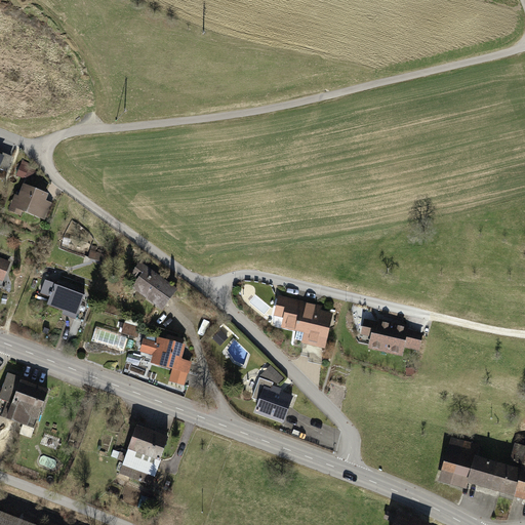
[(8,156),(4,170),(10,171),(14,158),(8,156)]
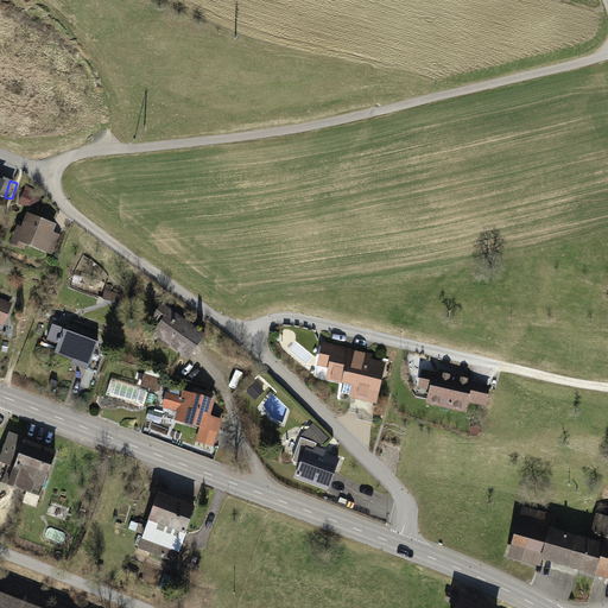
[(36,191),(27,188),(20,203),(29,207),(36,191)]
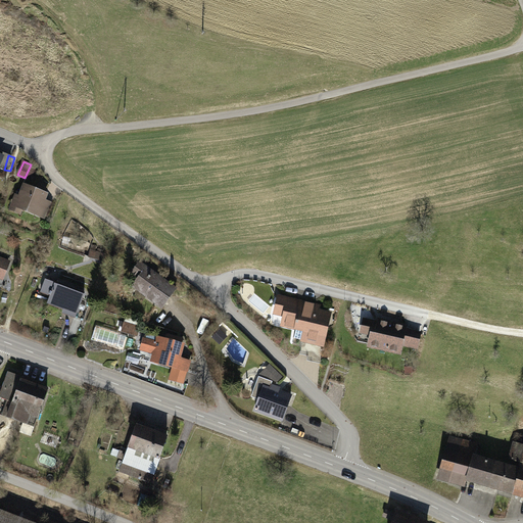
[(46,194),(26,186),(17,206),(39,215),(46,194)]
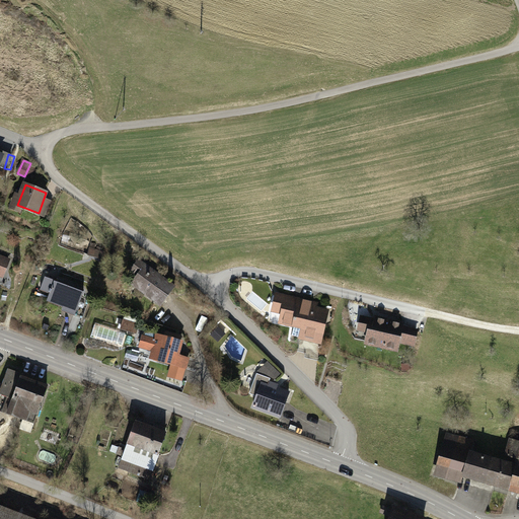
[(95,256),(97,249),(90,247),(88,254),(95,256)]
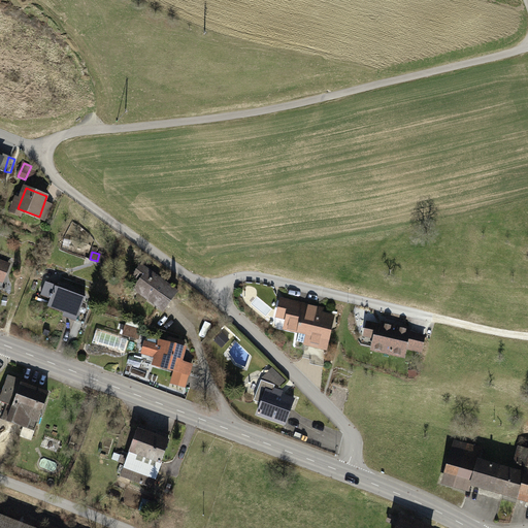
[(0,271),(6,274),(9,266),(0,262),(0,271)]
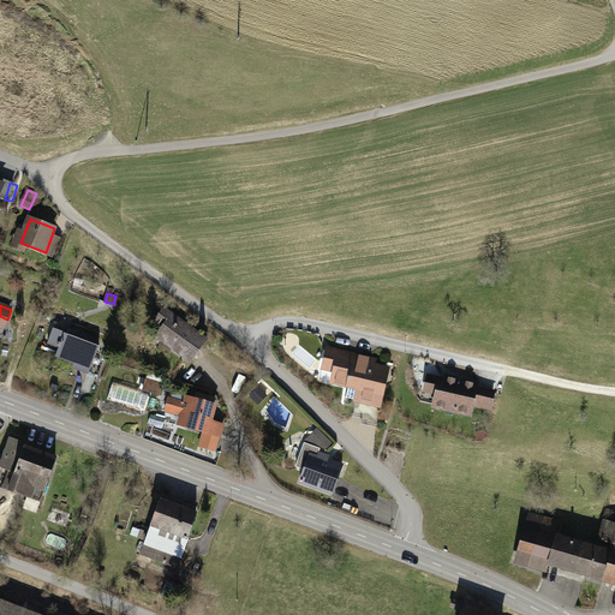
[(172,315),(156,336),(192,363),(208,341),(172,315)]
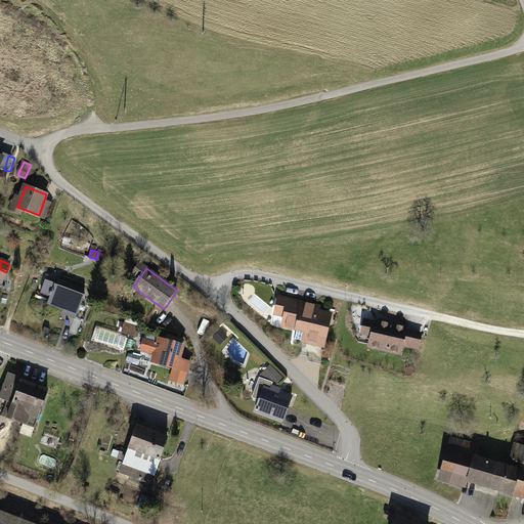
[(51,297),(48,304),(77,315),(75,318),(84,322),(91,303),(83,300),(86,294),(47,279),(42,293),(51,297)]
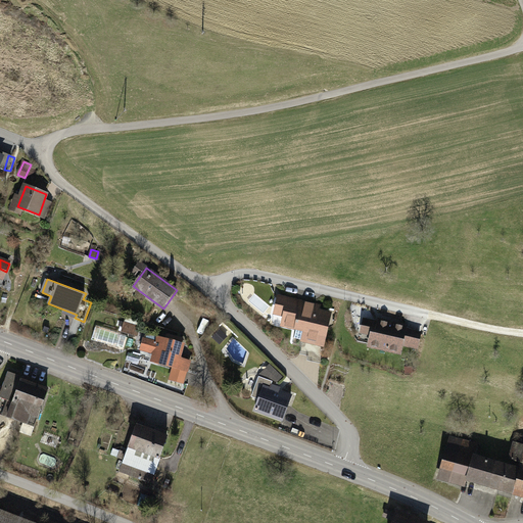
[(289,300),(280,298),(277,312),(286,314),(284,325),(297,328),(295,338),(304,340),(305,337),(322,341),(328,314),(319,312),(320,307),(290,300),(289,300)]
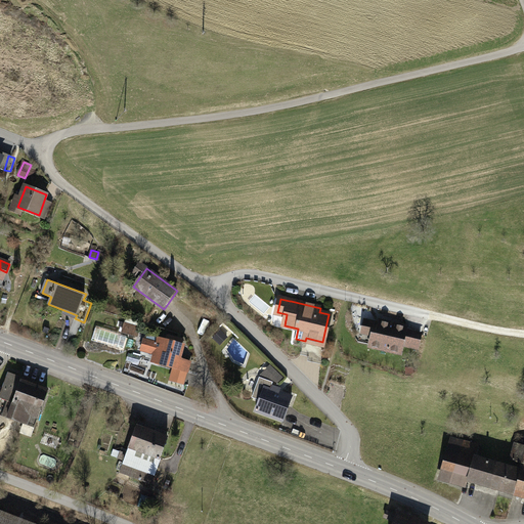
[(418,349),(421,334),(406,330),(407,328),(381,321),(380,323),(366,320),(363,333),(374,335),(372,346),(401,352),(403,345),(418,349)]
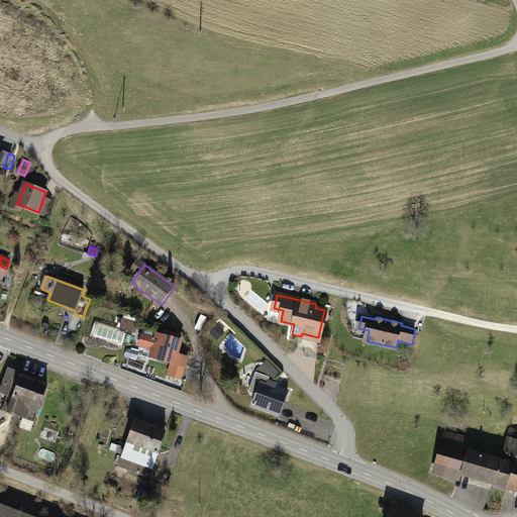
[(139,324),(124,320),(121,327),(136,332),(139,324)]
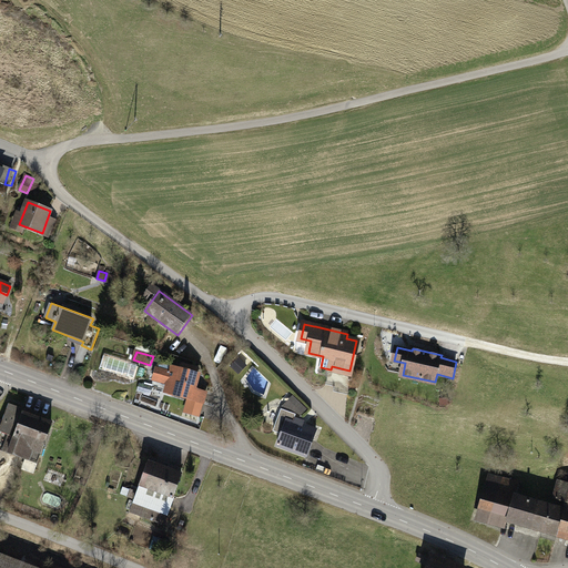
[(236,359),(243,366),(250,361),(243,354),(236,359)]
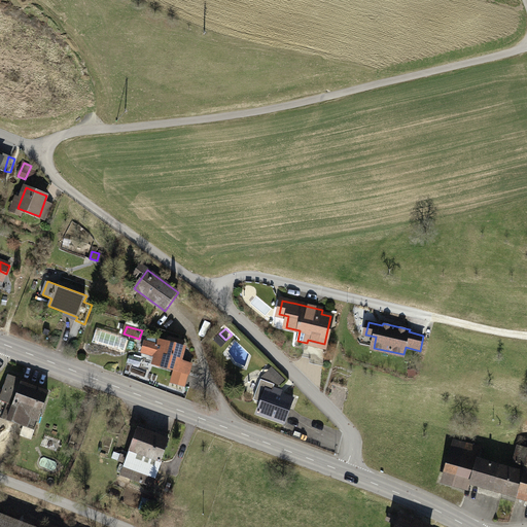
[(153,363),(189,373),(191,365),(180,362),(184,347),(181,346),(182,341),(169,338),(168,343),(160,341),(159,345),(148,342),(145,352),(155,355),(153,363)]
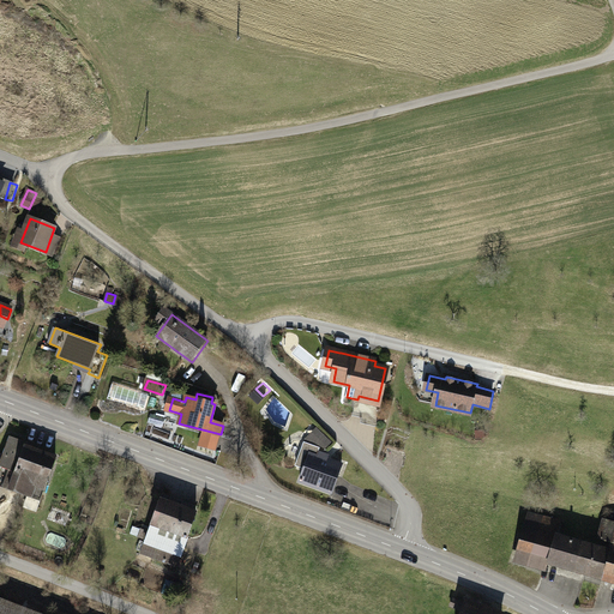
[(166,419),(151,414),(149,423),(163,427),(166,419)]
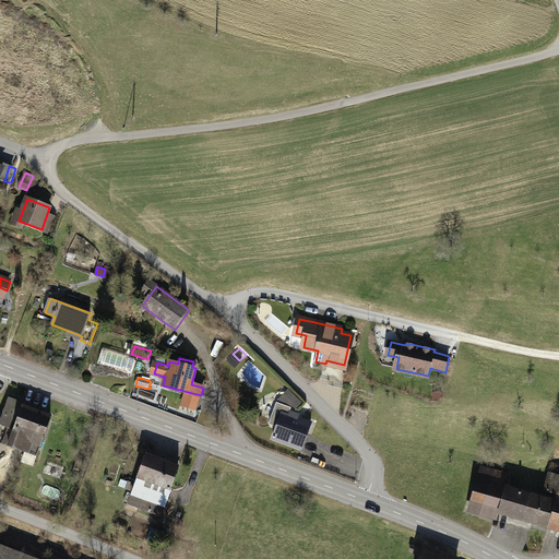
[(36,424),(40,414),(42,409),(10,397),(0,421),(0,442),(8,445),(19,417),(36,424)]
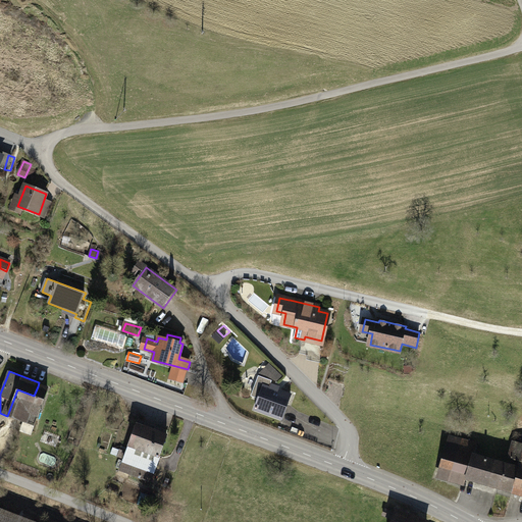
[(259,399),(255,409),(282,420),(292,396),(272,388),(274,385),(271,384),(272,381),(259,376),(252,397),(259,399)]
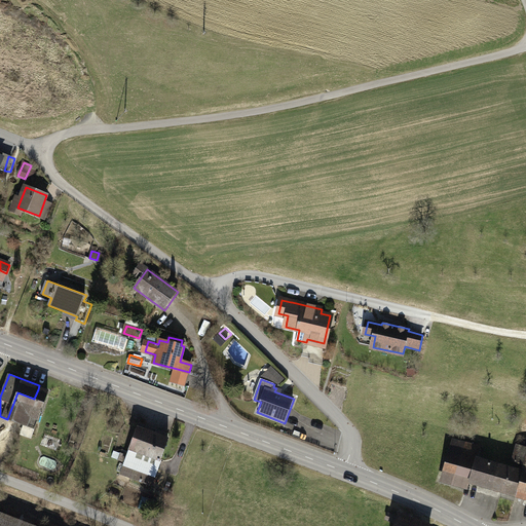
[(48,393),(38,389),(34,399),(17,392),(7,419),(35,429),(48,393)]
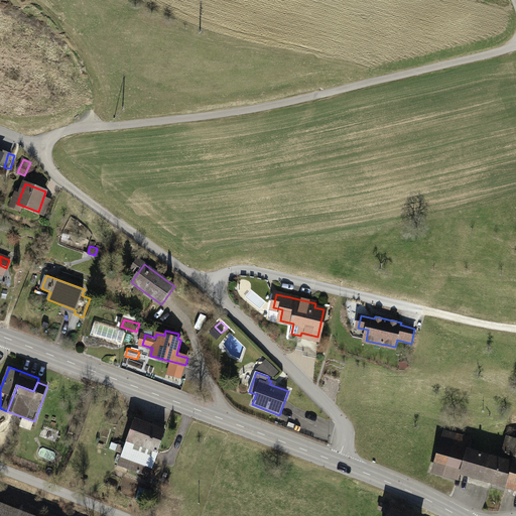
[(165,431),(136,420),(122,457),(141,464),(138,472),(149,476),(165,431)]
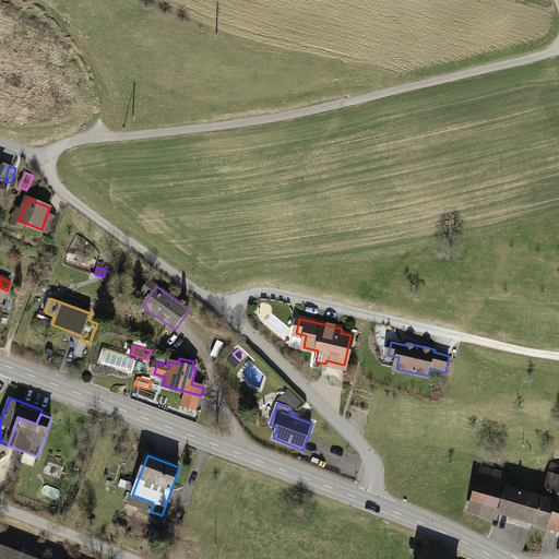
[(473,504),(500,512),(507,488),(510,477),(484,470),(473,504)]
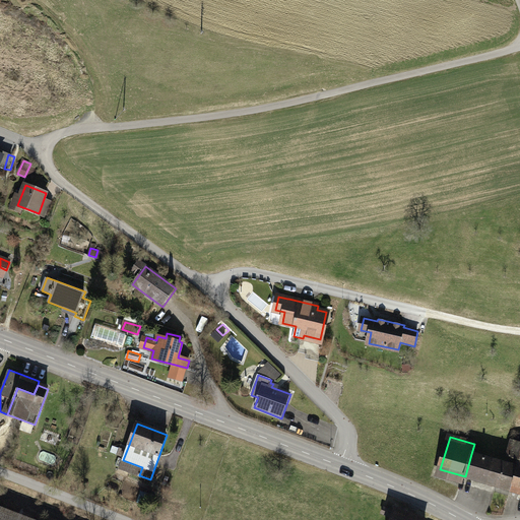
[(511,490),(519,492),(519,444),(513,443),(509,456),(519,460),(518,467),(511,490)]
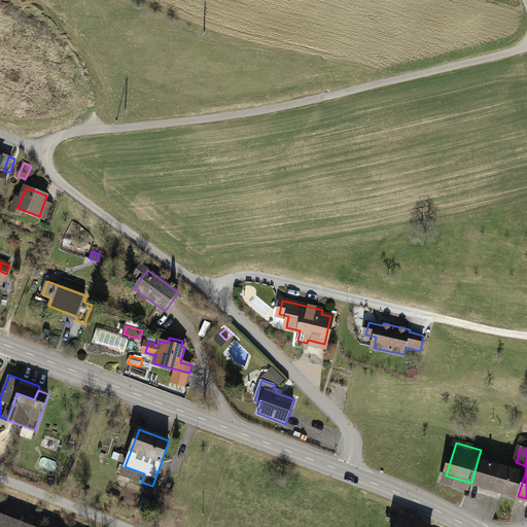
[(471,483),(518,496),(525,473),(478,460),(471,483)]
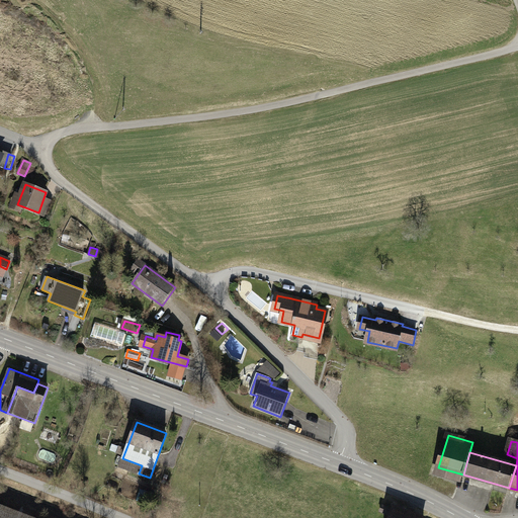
[(30,517),(0,506),(0,517),(30,517)]
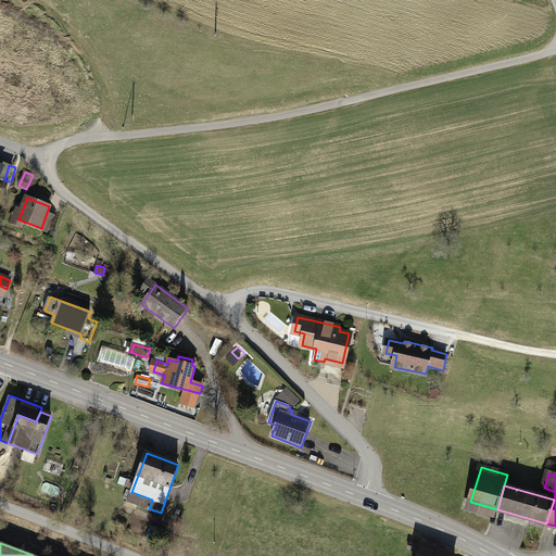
[(418,553),(420,546),(411,543),(408,548),(418,553)]
